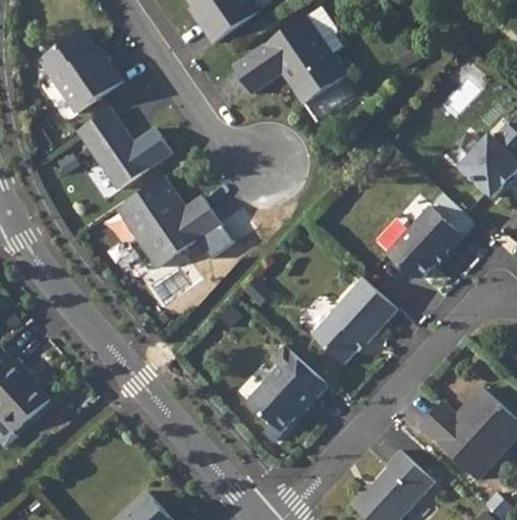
[(257,11),(250,0),(186,0),(191,6),(200,19),(197,21),(212,43),(257,11)]
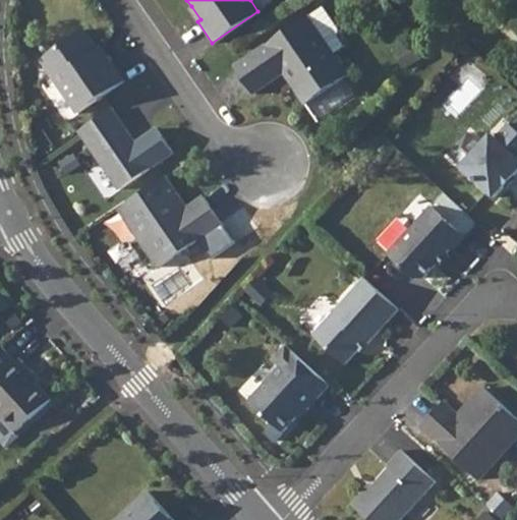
[(191,6),(188,9),(197,21),(200,19),(191,6)]
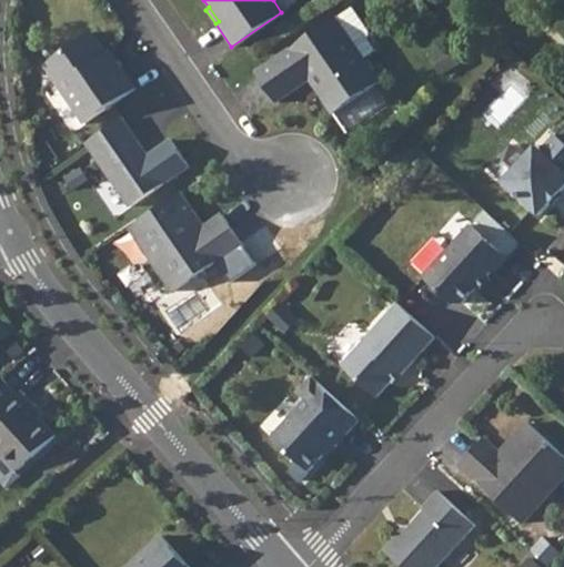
[(349,7),(333,18),(353,47),(365,38),(366,31),(349,7)]
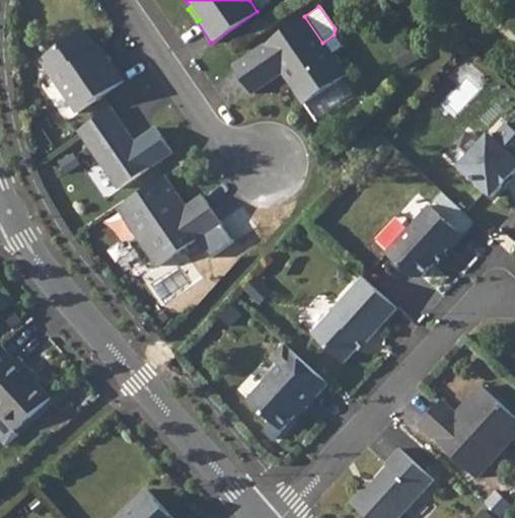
[(302,102),(344,74),(329,54),(322,43),(304,16),(232,65),(250,92),(281,71),(302,102)]
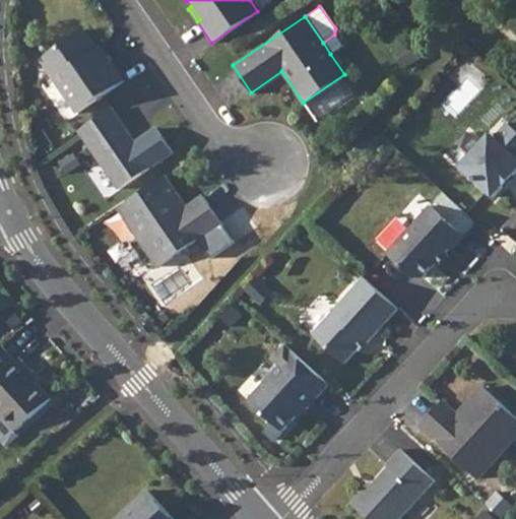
[(94,49),(81,29),(38,59),(75,113),(121,81),(107,60),(103,62),(94,49)]
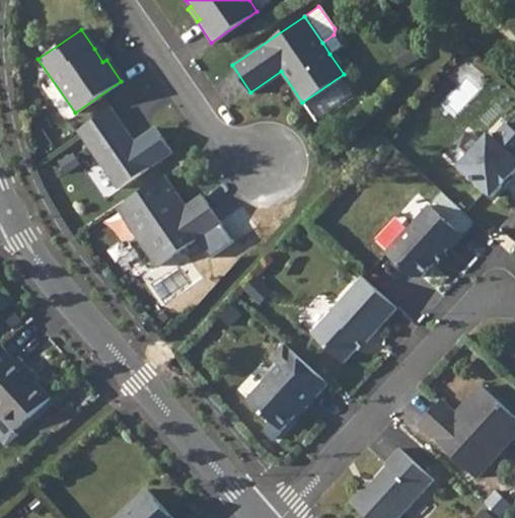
[(341,46),(334,34),(322,43),(329,54),(341,46)]
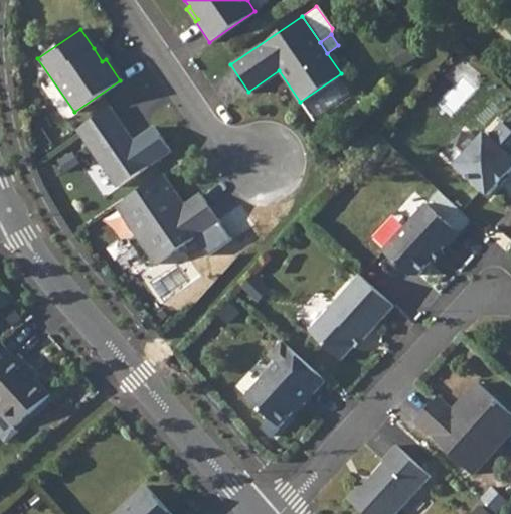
[(94,48),(102,61),(106,59),(97,46),(94,48)]
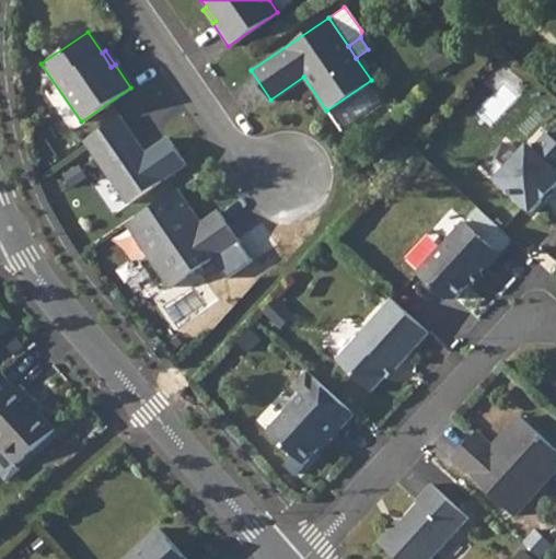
[(116,116),(82,140),(125,204),(183,164),(165,138),(142,154),(116,116)]
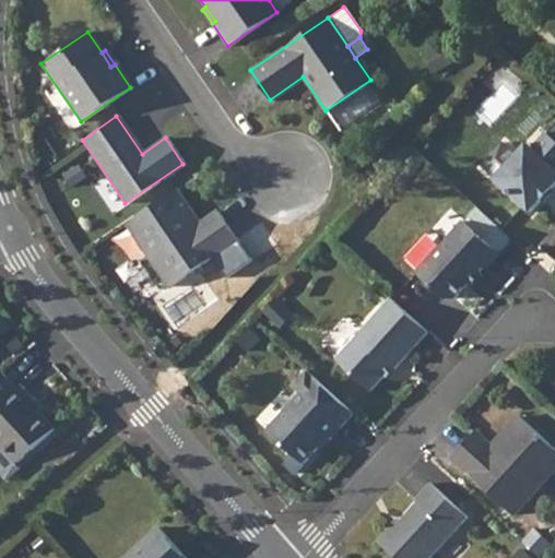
[(554,143),(542,132),(529,146),(523,142),(512,154),(492,177),(491,178),(527,212),(554,179),(554,170),(554,169),(554,143)]
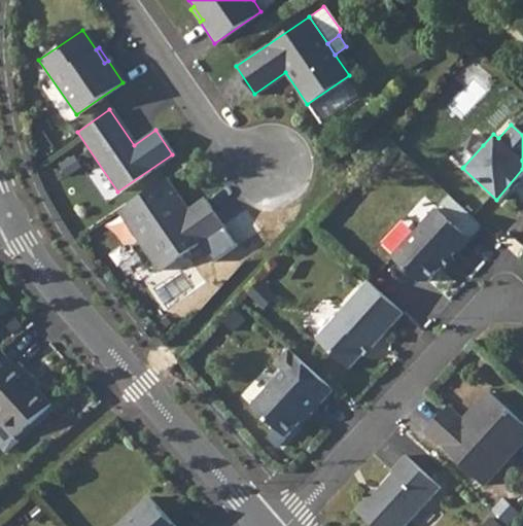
[(463,167),(483,145),(469,133),(450,154),(463,167)]
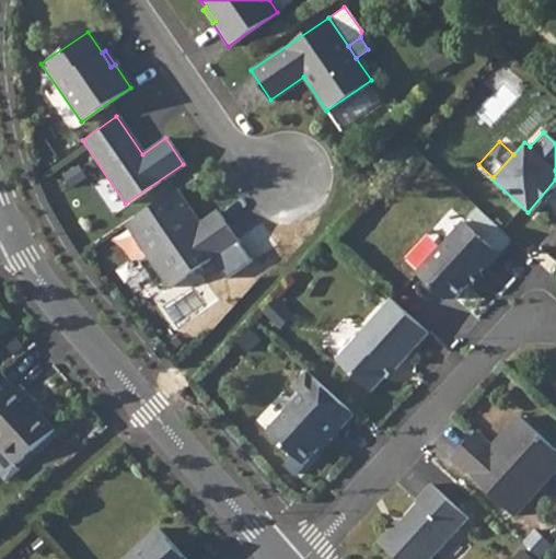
[(194,219),(174,189),(131,219),(152,249),(145,255),(168,288),(235,240),(212,207),(194,219)]
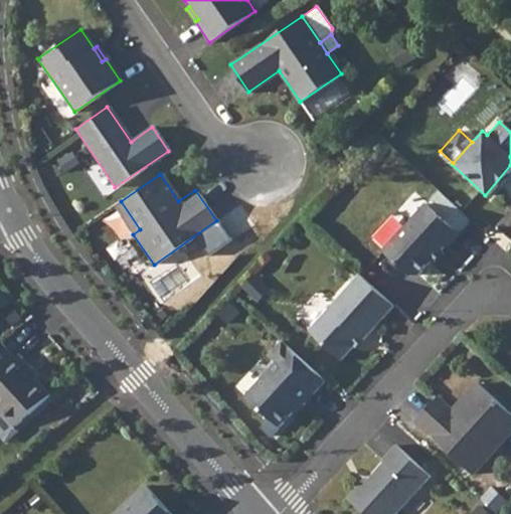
[(121,201),(114,206),(133,234),(140,229),(121,201)]
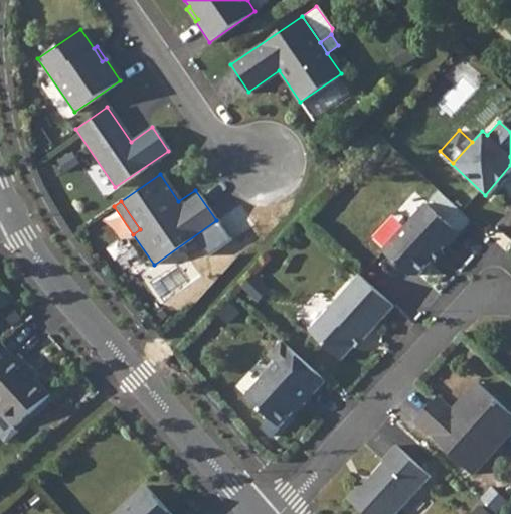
[(456,233),(422,202),(379,249),(405,275),(414,274),(441,244),(444,246),(456,233)]
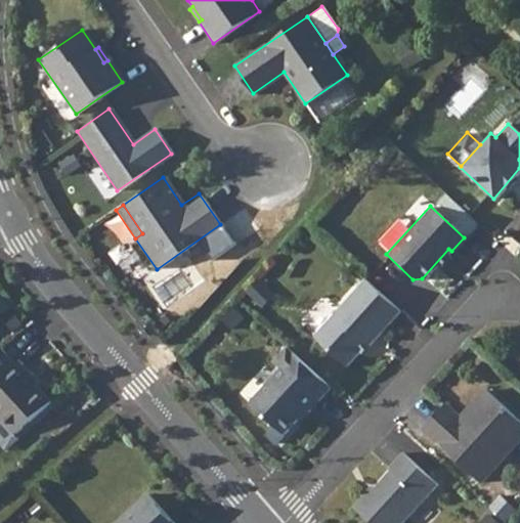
[(397,312),(362,280),(310,337),(344,367),(362,346),(366,346),(397,312)]
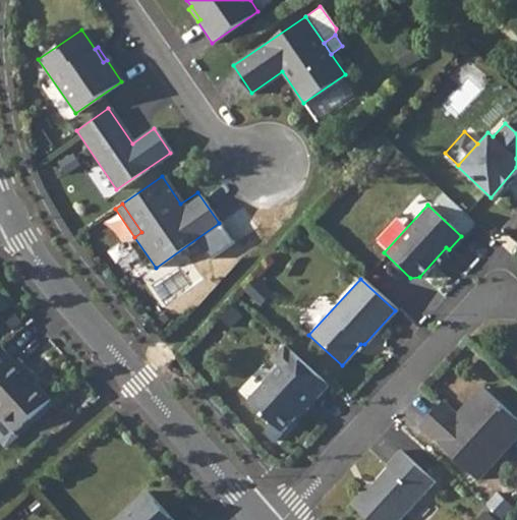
[(13,361),(0,347),(0,415),(13,430),(49,399),(34,383),(26,374),(30,371),(17,358),(13,361)]
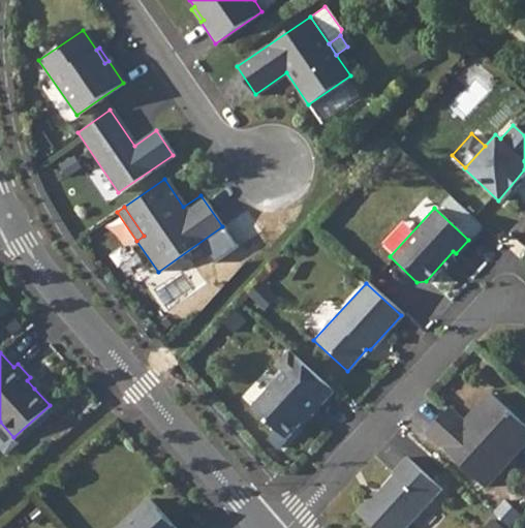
[(320,404),(283,370),(250,407),(285,439),(307,414),(309,417),(320,404)]
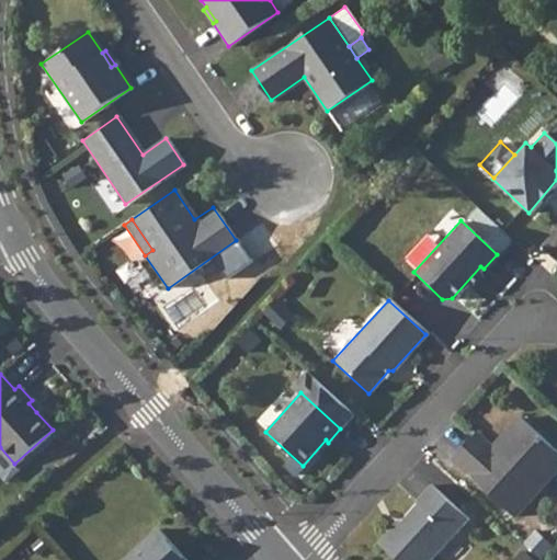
[(555,453),(516,416),(489,447),(474,433),(450,459),(510,515),(538,486),(531,479),(555,453)]
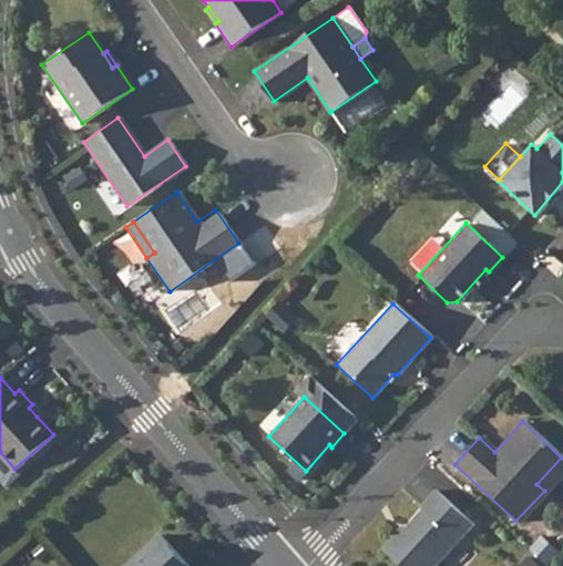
[(562,459),(561,458),(536,484),(544,491),(562,470),(562,459)]
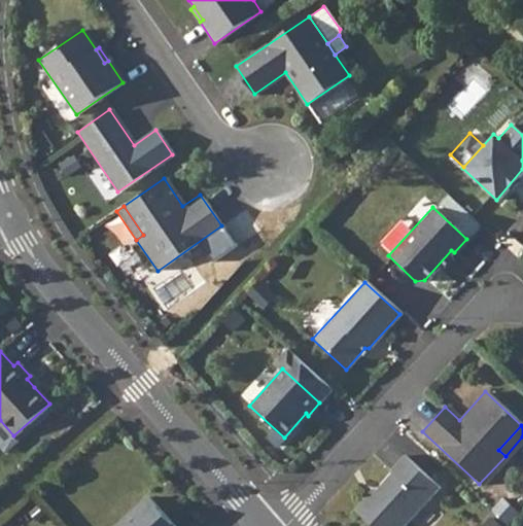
[(364,493),(351,507),(370,525),(398,525),(436,486),(401,454),(386,469),(389,471),(367,495),(364,493)]
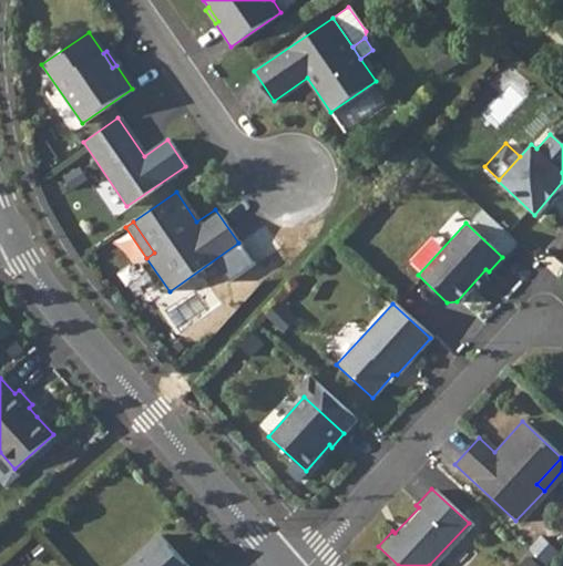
[(187,565),(163,538),(133,565),(187,565)]
